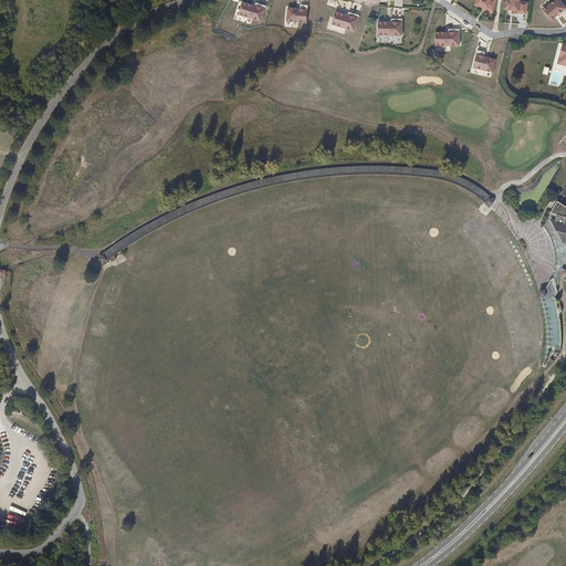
[(491,12),(494,0),(474,0),(474,6),(482,8),(484,9),(483,11),(491,12)]
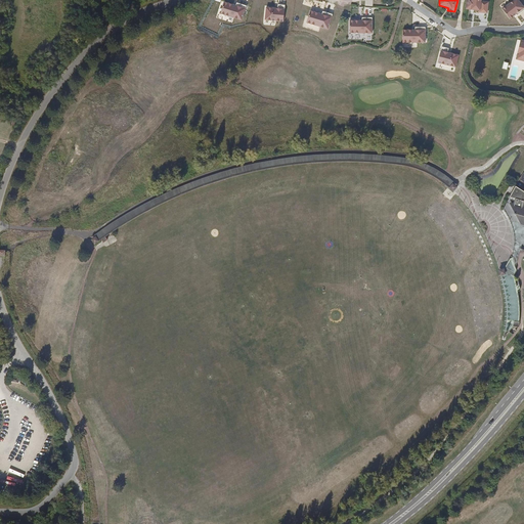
[(479,12),(488,13),(489,2),(482,1),(481,0),(467,0),(466,8),(479,10),(479,12)]
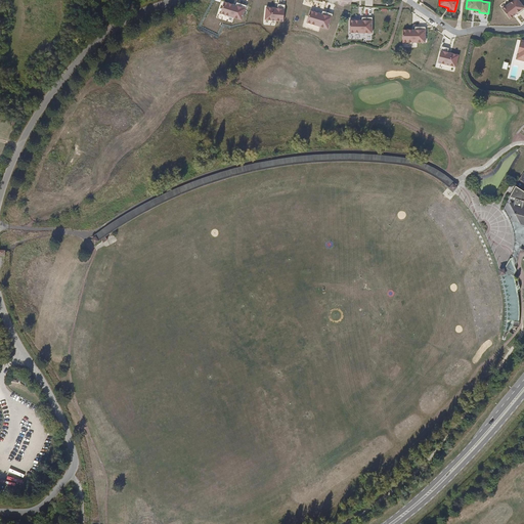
[(523,9),(523,6),(518,0),(513,0),(503,8),(511,19),(523,9)]
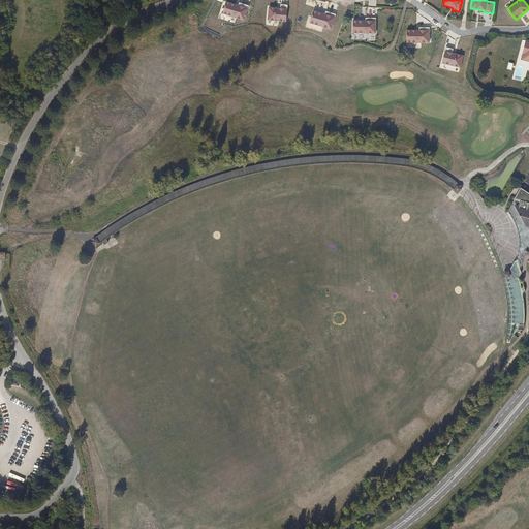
[(238,6),(226,2),(222,13),(244,21),(249,6),(239,3),(238,6)]
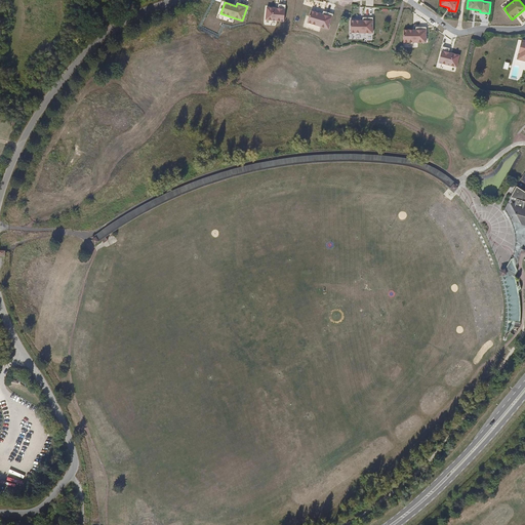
[(278,8),(268,7),(267,21),(284,22),(285,4),(278,4),(278,8)]
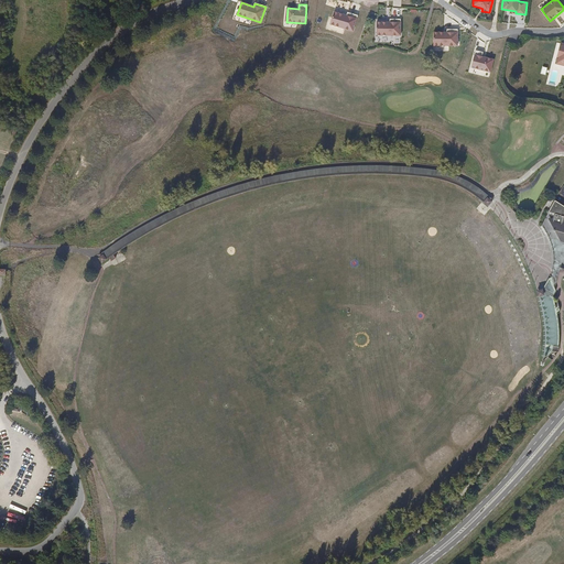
[(346,17),(334,12),(331,25),(354,32),(358,17),(347,13),(346,17)]
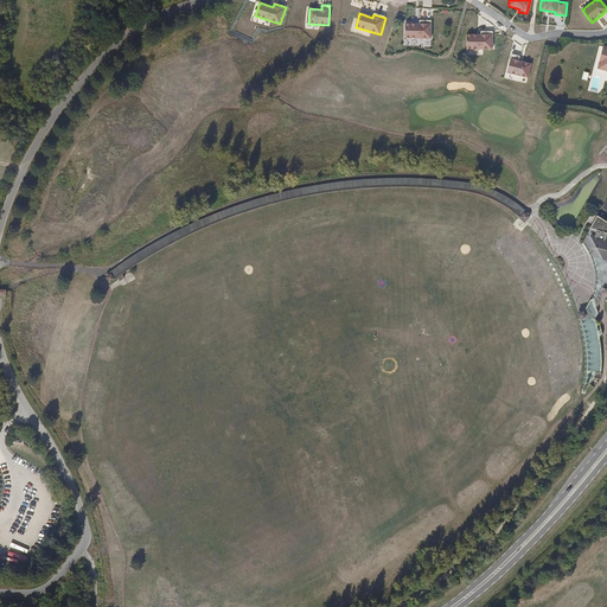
[(420,25),(406,24),(406,38),(432,39),(433,21),(421,20),(420,25)]
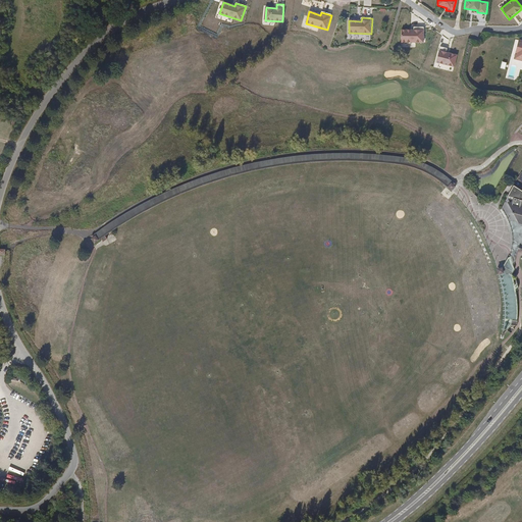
[(424,30),(401,30),(401,43),(424,43),(424,30)]
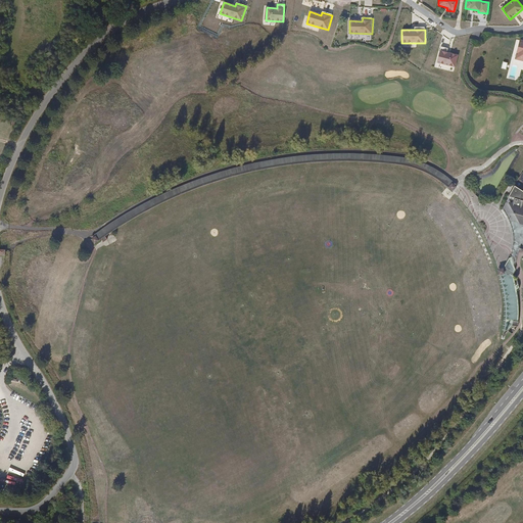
[(458,54),(440,50),(437,62),(455,66),(458,54)]
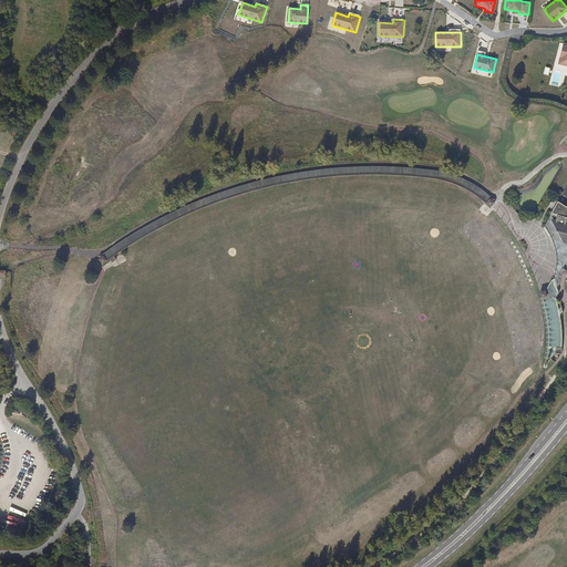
[(566,187),(558,200),(559,200),(546,225),(552,235),(556,246),(557,258),(557,270),(560,271),(560,270),(565,271),(566,271),(566,187)]
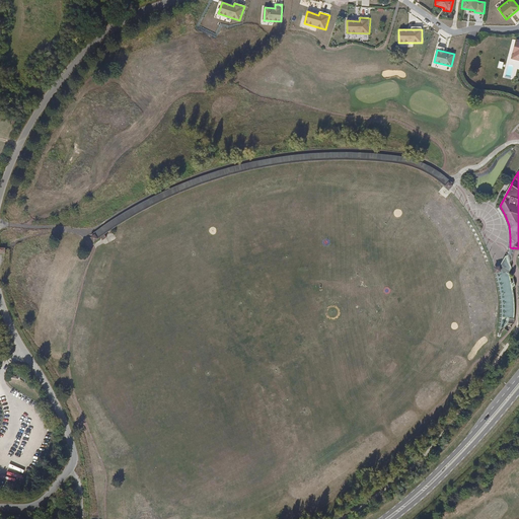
[(453,184),(448,180),(444,186),(449,190),(453,184)]
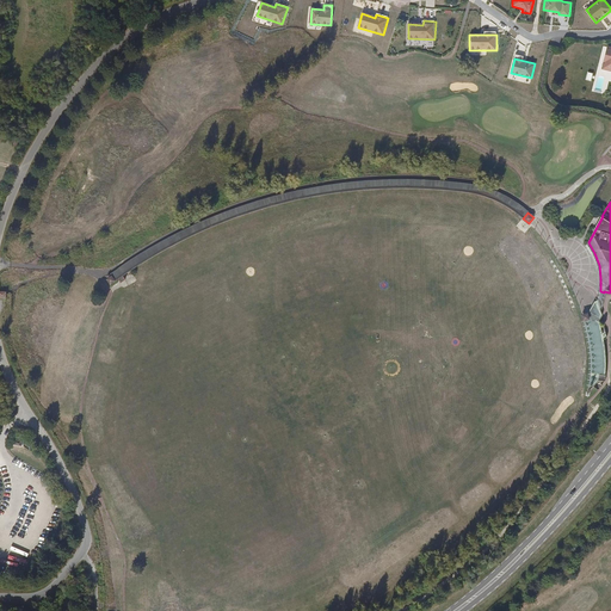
[(117,281),(113,275),(107,278),(111,284),(117,281)]
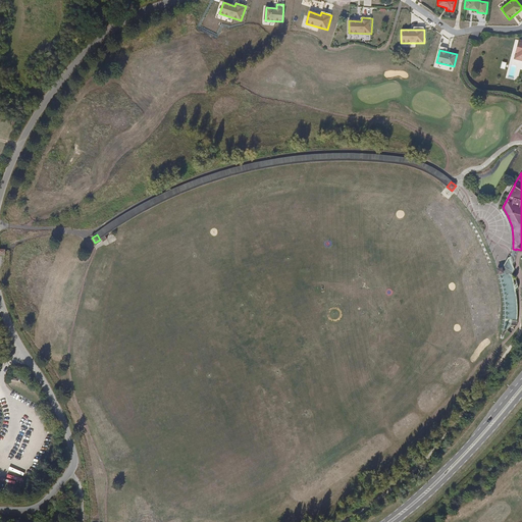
[(513,249),(504,267),(511,269),(515,269),(517,270),(515,266),(520,250),(516,249),(516,250),(513,249)]
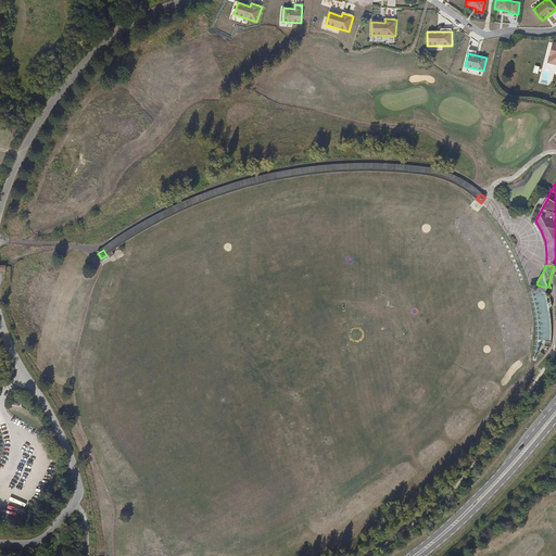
[(536,285),(532,292),(533,292),(541,293),(544,287),(536,285)]
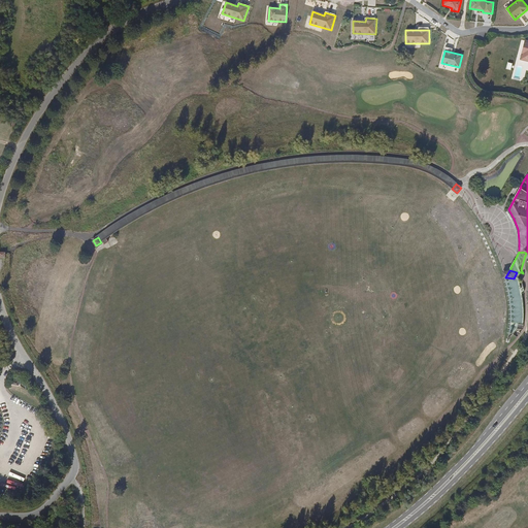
[(514,278),(506,277),(509,290),(512,303),(513,315),(513,324),(520,323),(520,306),(518,293),(515,278),(514,278)]
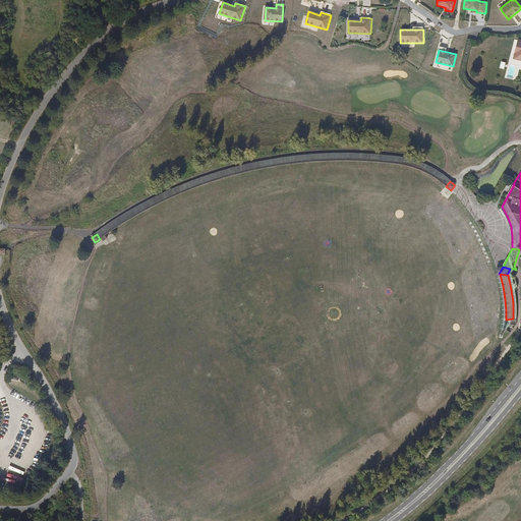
[(513,319),(506,320),(503,334),(512,324),(518,324),(518,305),(516,288),(513,276),(511,276),(508,275),(511,289),(513,302),(513,319)]
